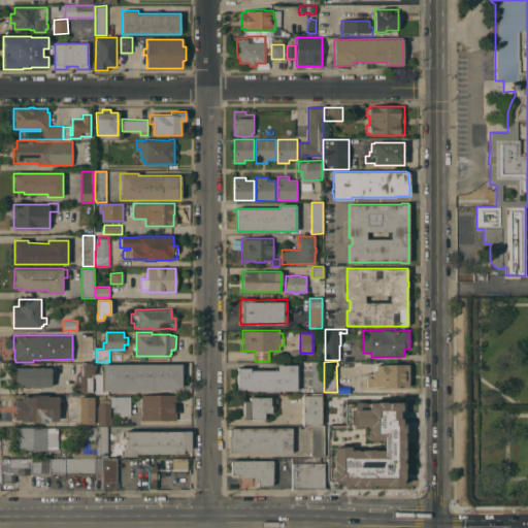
[(311,392),(311,362),(324,362),(324,392),(311,392)]
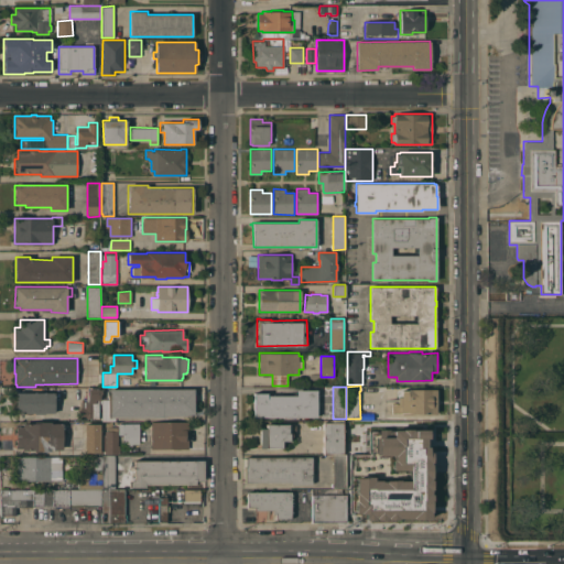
[(101,403),(98,403),(99,418),(93,418),(93,419),(80,419),(80,401),(88,401),(88,388),(98,388),(98,389),(101,389),(101,390),(101,393),(101,397),(100,397),(100,399),(101,399),(101,403)]
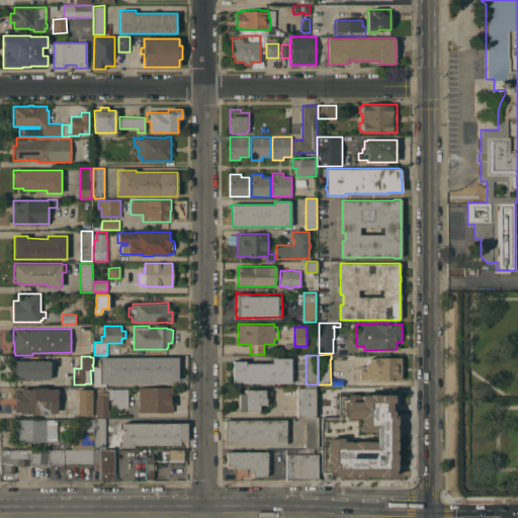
[(100,366),(101,366),(101,357),(178,357),(178,365),(179,365),(179,369),(178,369),(178,380),(172,380),(172,381),(152,381),(152,383),(106,383),(106,386),(93,386),(93,370),(93,366),(100,366)]
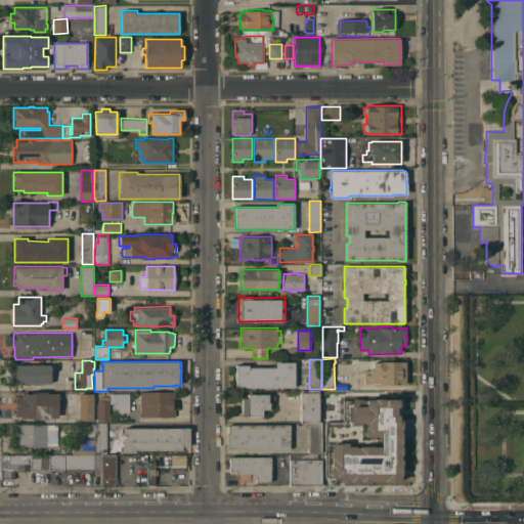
[(405,385),(383,384),(383,385),(373,385),(373,384),(364,384),(364,375),(369,375),(369,368),(373,368),(373,362),(379,362),(379,361),(405,361),(405,385)]
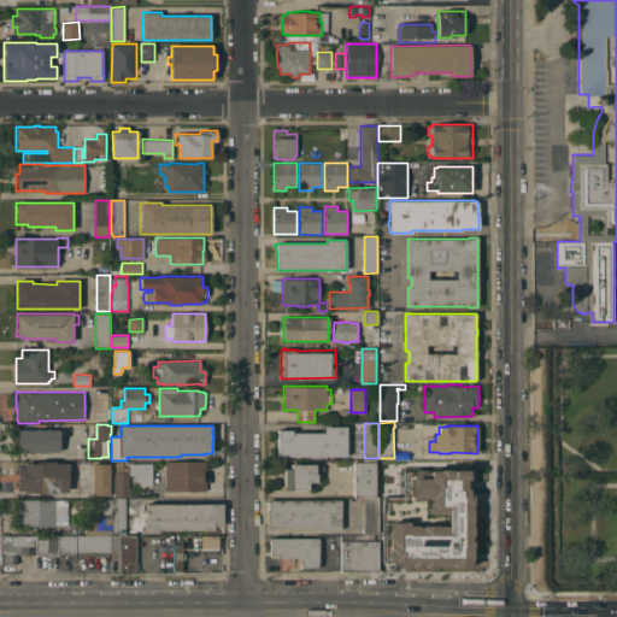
[(278,430),(293,430),(293,433),(324,433),(324,427),(347,427),(347,457),(278,456),(278,430)]
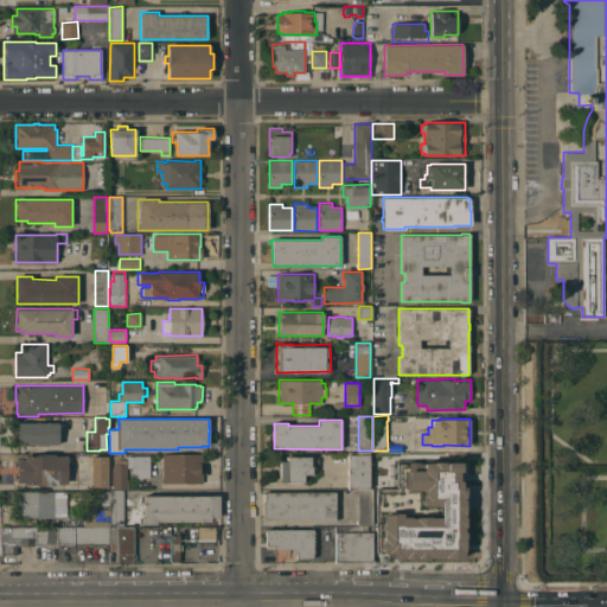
[(58,422),(58,445),(48,443),(48,446),(37,446),(37,445),(17,445),(17,422),(58,422)]
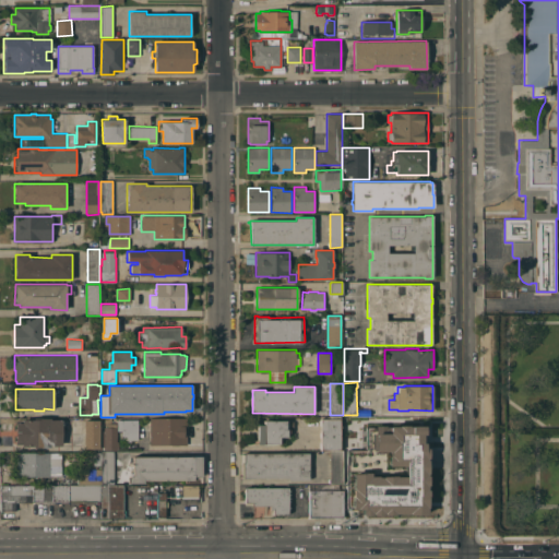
[(150,417),(187,417),(187,444),(179,444),(179,445),(171,445),(171,444),(151,444),(150,417)]
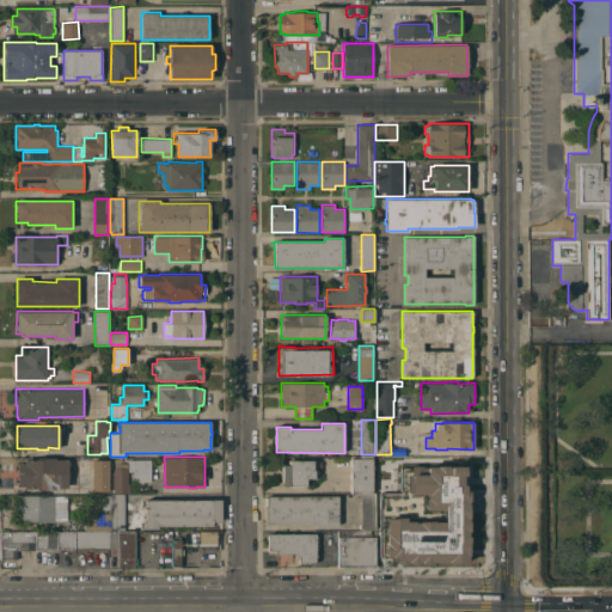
[(55,488),(55,490),(37,490),(37,488),(24,488),(24,485),(17,485),(17,463),(24,463),(24,459),(37,459),(37,458),(55,458),(55,459),(67,459),(67,488),(55,488)]
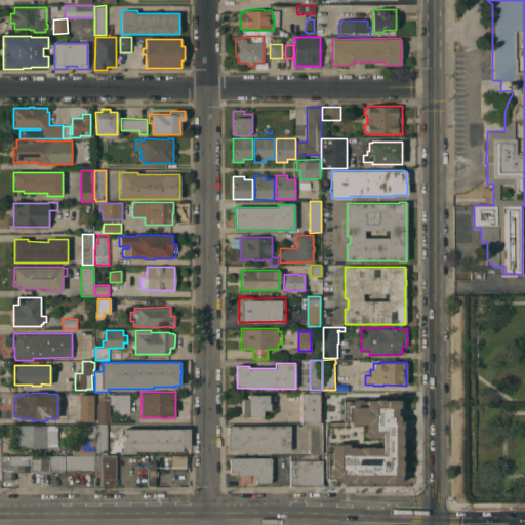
[(248,399),(248,395),(250,395),(250,393),(255,393),(255,395),(271,395),(271,398),(276,398),(276,401),(271,401),(272,403),(270,403),(270,410),(263,410),(263,412),(264,412),(264,416),(242,416),(242,411),(242,404),(242,399),(248,399)]
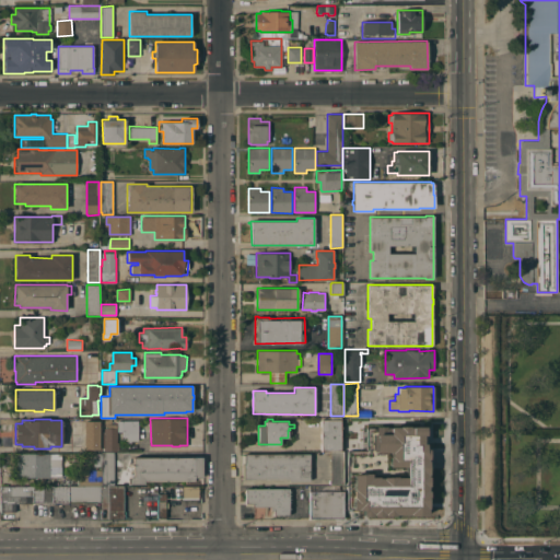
[(321,451),(321,450),(319,450),(319,443),(321,443),(321,438),(319,438),(319,433),(321,433),(321,426),(319,426),(319,421),(321,421),(321,419),(340,419),(340,451),(330,451),(321,451)]
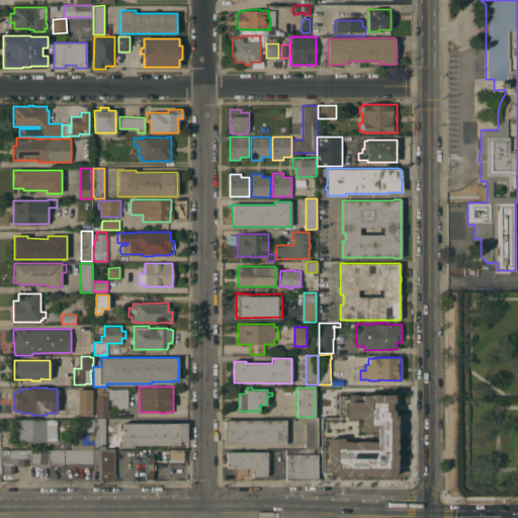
[(78,389),(92,389),(92,415),(78,415),(78,389)]
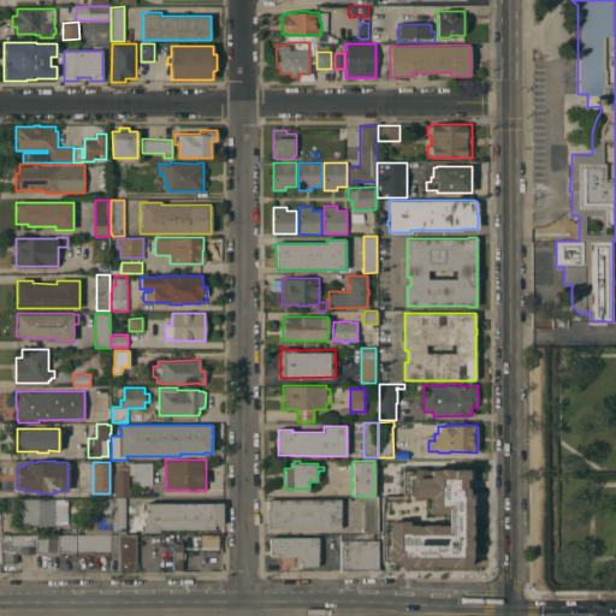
[(130,462),(152,462),(152,485),(144,485),(144,486),(140,486),(140,485),(135,485),(135,474),(130,474),(130,462)]
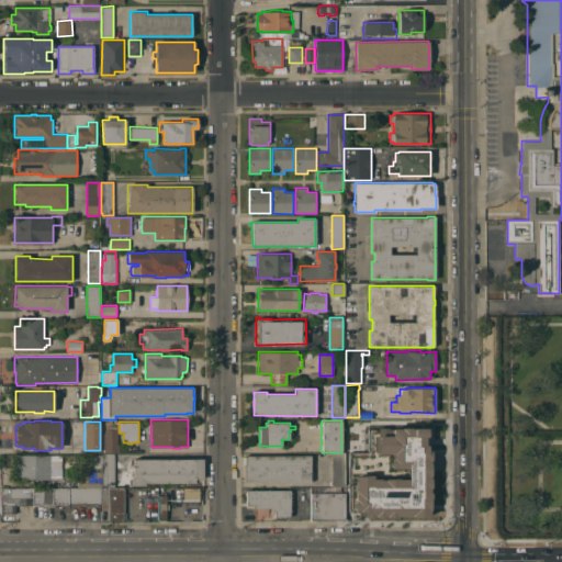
[(117,444),(120,444),(120,451),(117,451),(117,452),(102,452),(102,426),(117,426),(117,444)]
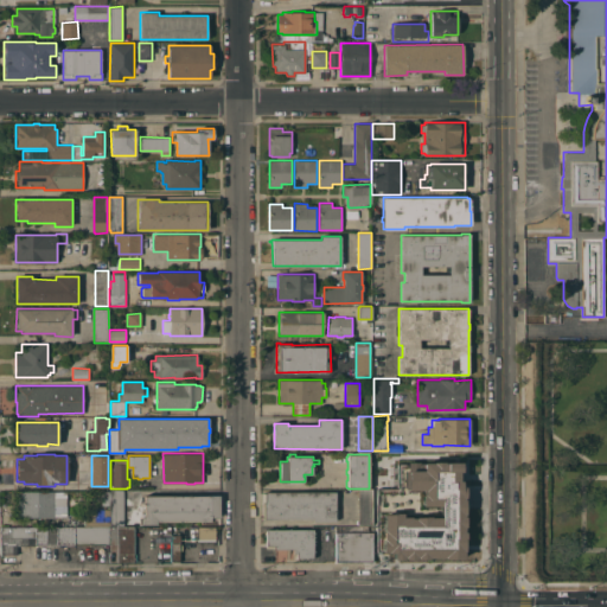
[(461,560),(461,487),(459,487),(459,462),(395,462),(396,486),(376,486),(376,551),(391,551),(393,560),(461,560)]
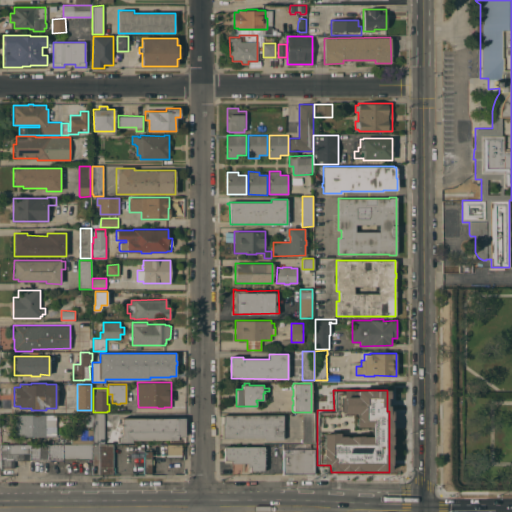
[(314,412),(314,443),(311,443),(302,443),(302,412),(311,412),(314,412)]
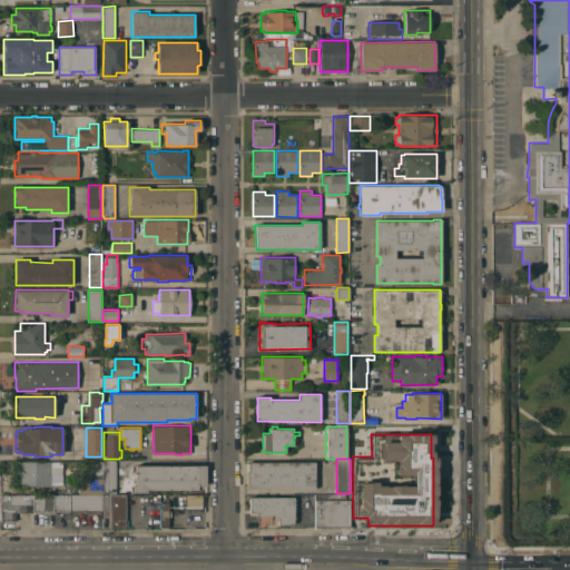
[(104,494),(104,478),(104,468),(104,460),(117,460),(117,494),(104,494)]
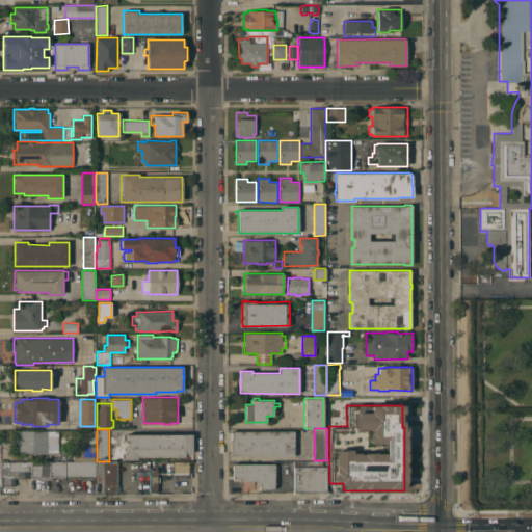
[(15,430),(58,430),(58,453),(48,453),(15,453),(15,430)]
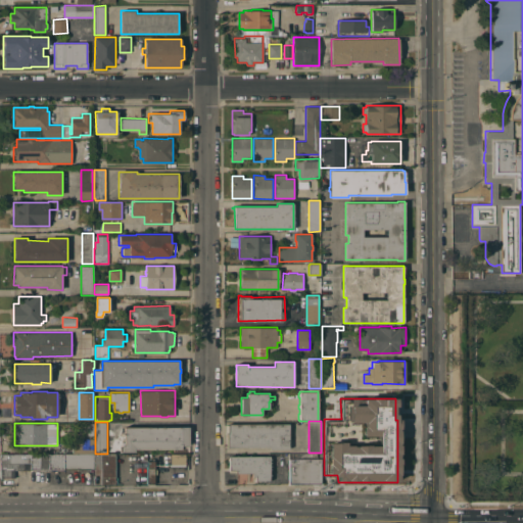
[(228,423),(289,423),(289,448),(270,448),(270,446),(228,446),(228,423)]
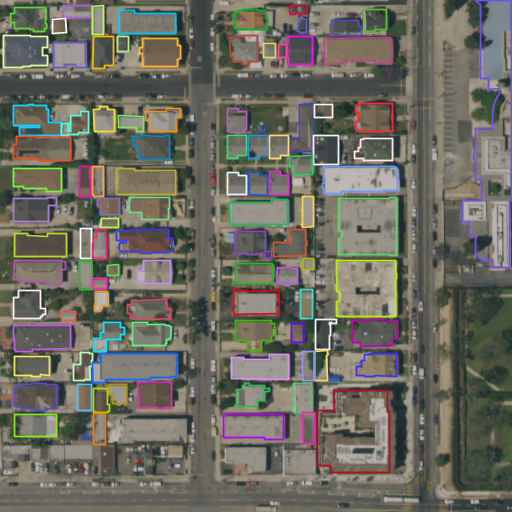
[(185,417),(185,436),(177,436),(177,439),(173,439),(173,442),(170,442),(170,439),(131,440),(131,442),(119,442),(119,441),(118,442),(118,437),(120,437),(120,436),(122,435),(122,418),(185,417)]
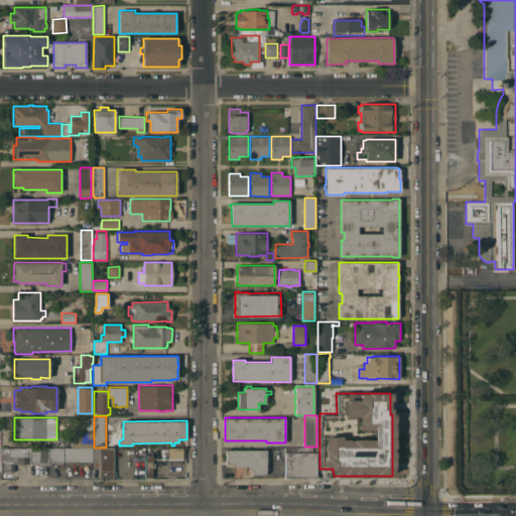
[(72,447),(72,432),(94,432),(94,447),(72,447)]
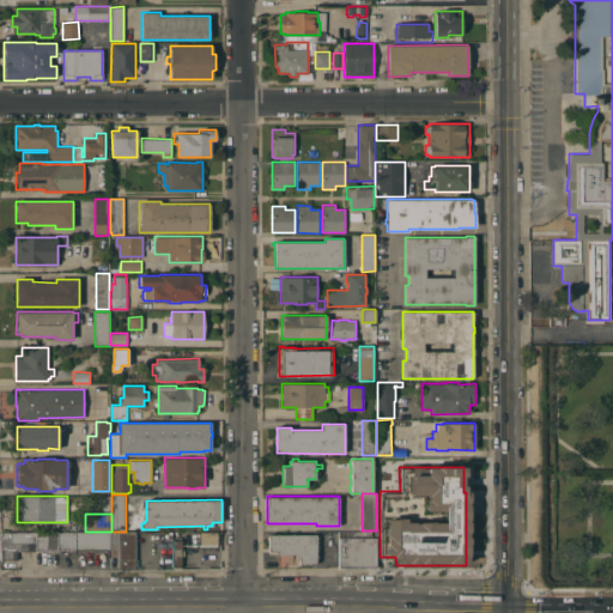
[(372,538),(376,538),(376,568),(340,568),(339,530),(362,530),(372,530),(372,538)]
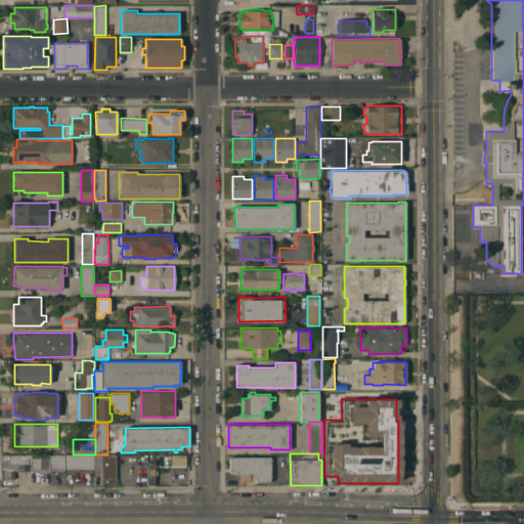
[(95,470),(85,470),(85,471),(67,471),(67,469),(63,469),(63,471),(56,471),(56,470),(41,470),(41,471),(33,471),(31,471),(23,471),(23,470),(14,470),(14,478),(0,479),(0,454),(73,454),(95,454),(95,470)]
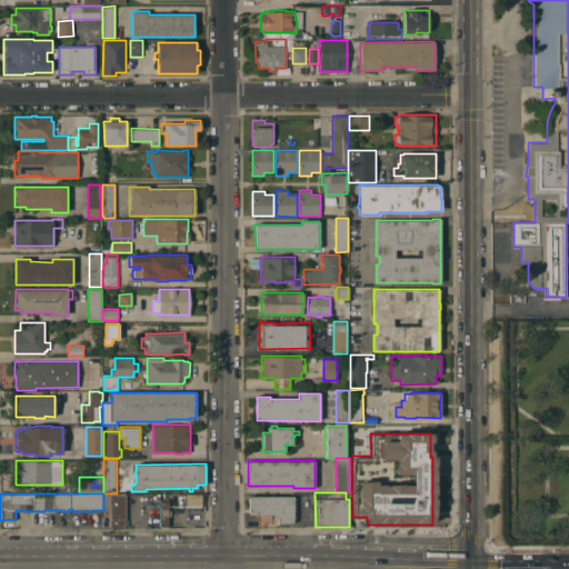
[(126,493),(126,527),(103,528),(103,510),(103,493),(117,493),(126,493)]
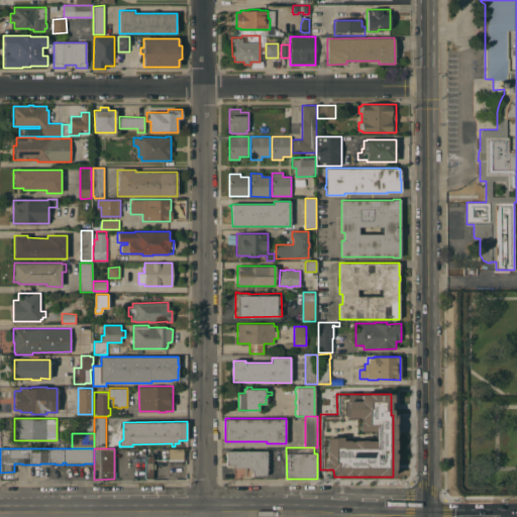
[(169,448),(184,448),(184,459),(169,459),(169,448)]
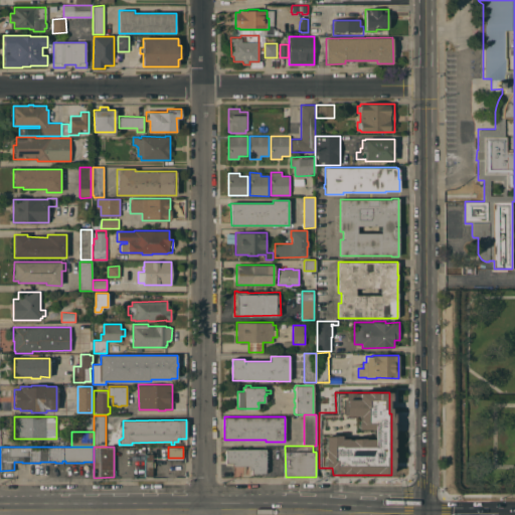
[(266,474),(251,474),(251,469),(249,469),(249,466),(233,466),(233,463),(223,463),(223,461),(225,461),(225,449),(266,449),(266,474)]
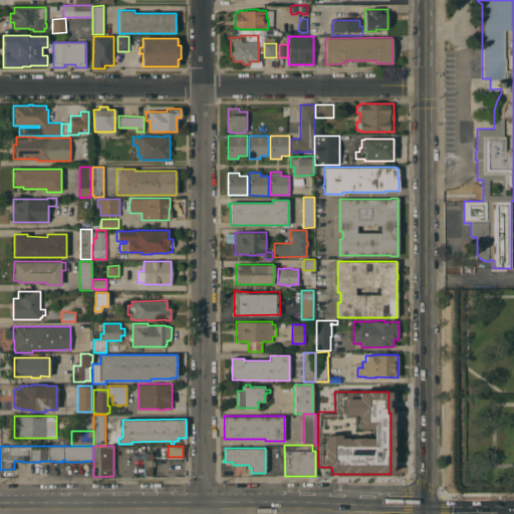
[(145,453),(150,453),(150,450),(152,450),(153,475),(152,476),(145,476),(145,475),(145,453)]
